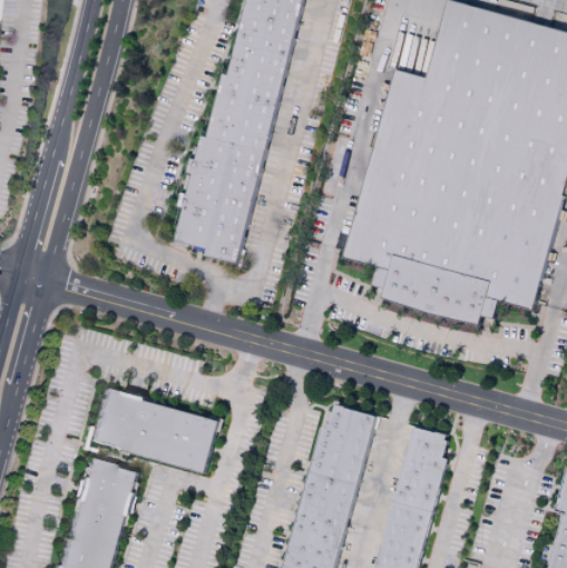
[(174,240),(182,208),(176,207),(181,191),(185,192),(189,175),(184,174),(188,156),(194,157),(199,134),(206,136),(222,72),(227,75),(246,0),(301,0),(235,263),(204,255),(206,247),(174,240)]
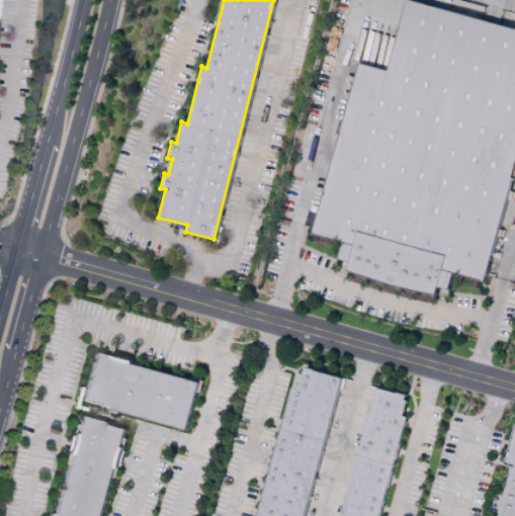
[(311,234),(359,62),(388,70),(406,0),(414,0),(514,28),(514,163),(482,281),(451,273),(447,288),(436,286),(434,294),(412,289),(389,284),(367,277),(346,270),(348,262),(338,259),(342,243),(311,234)]
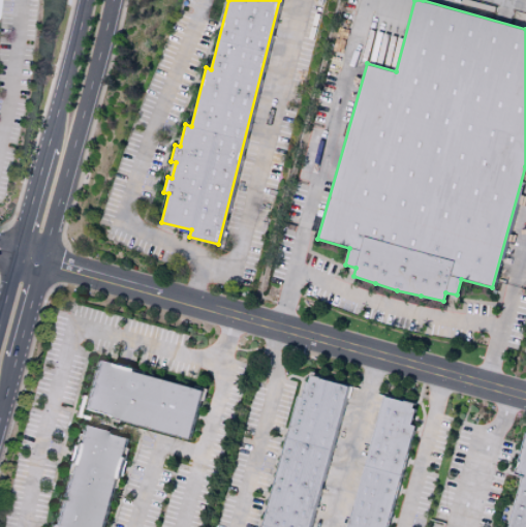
[(80,409),(97,413),(97,415),(118,422),(119,420),(188,438),(198,399),(202,400),(205,389),(192,384),(192,386),(142,373),(143,371),(102,360),(101,362),(93,359),(80,409)]
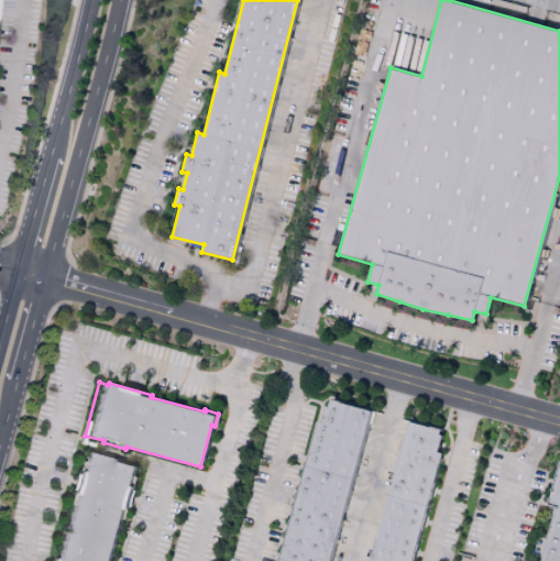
[(316,420),(277,560),(328,560),(369,410),(340,403),(341,400),(330,398),(328,405),(325,405),(320,421),(316,420)]
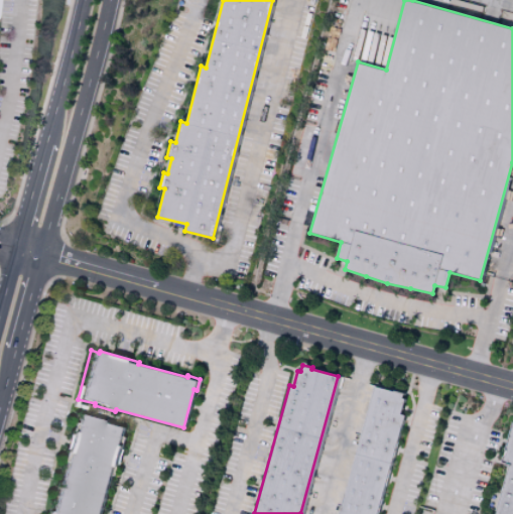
[(403,414),(376,513),(337,513),(373,386),(393,391),(393,389),(402,392),(401,397),(404,398),(399,414),(403,414)]
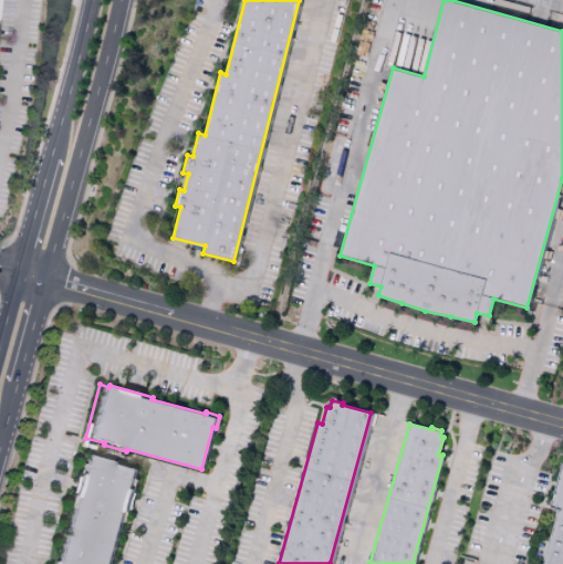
[(84,455),(82,463),(79,462),(66,507),(69,508),(54,561),(51,560),(50,563),(110,563),(122,521),(124,522),(136,479),(134,478),(136,468),(84,455)]
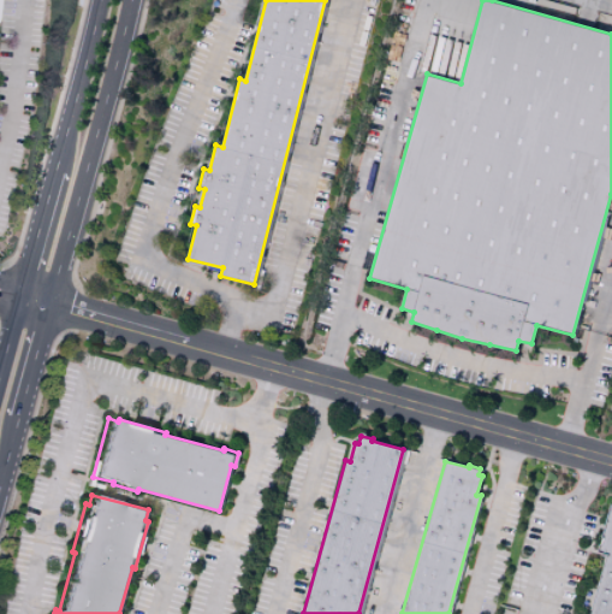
[(611,613),(611,503),(599,551),(607,554),(589,613),(611,613)]
